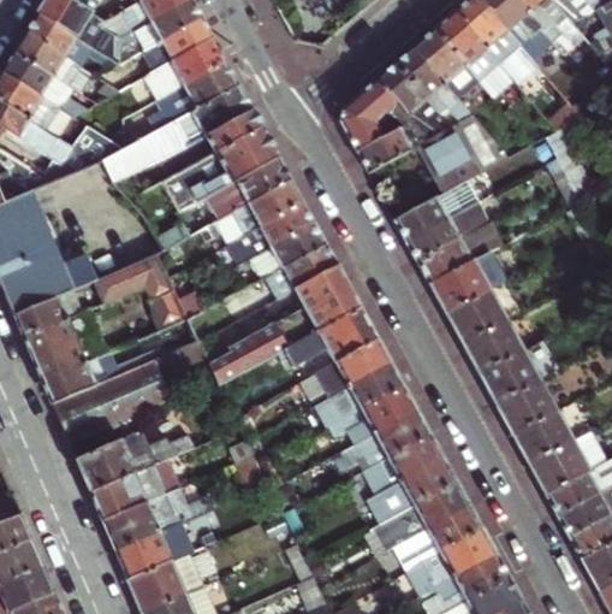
[(102,21),(83,7),(87,0),(46,0),(46,1),(37,15),(93,47),(104,28),(96,23),(102,21)]
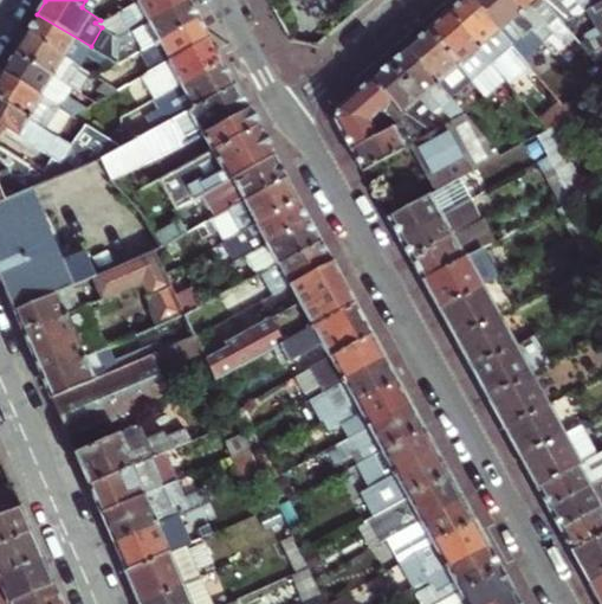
[(102,27),(115,37),(129,29),(182,0),(141,0),(140,1),(128,6),(101,20),(95,23),(102,27)]
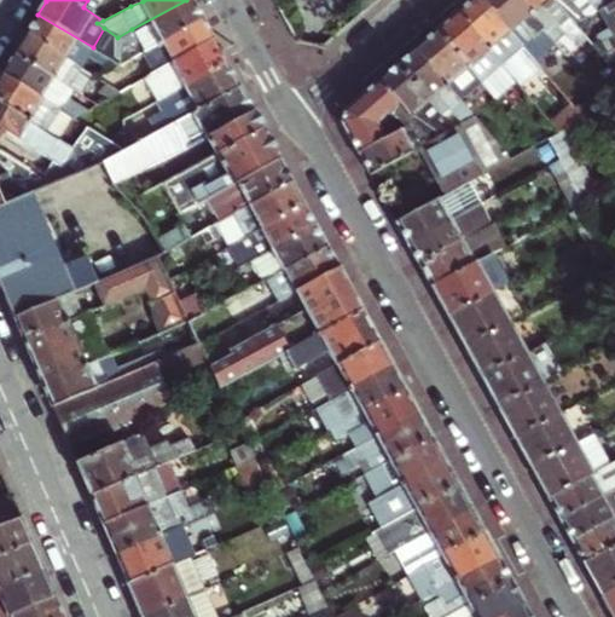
[(197,7),(192,0),(186,0),(132,29),(141,48),(203,18),(197,7)]
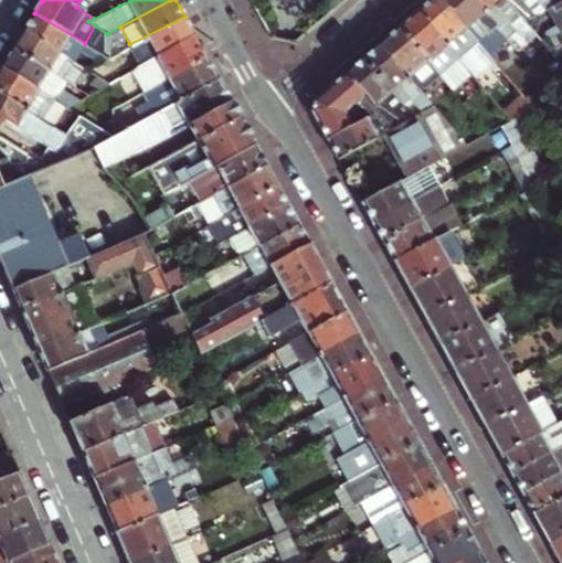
[(464,65),(484,48),(479,42),(443,0),(430,0),(427,2),(417,11),(464,65)]
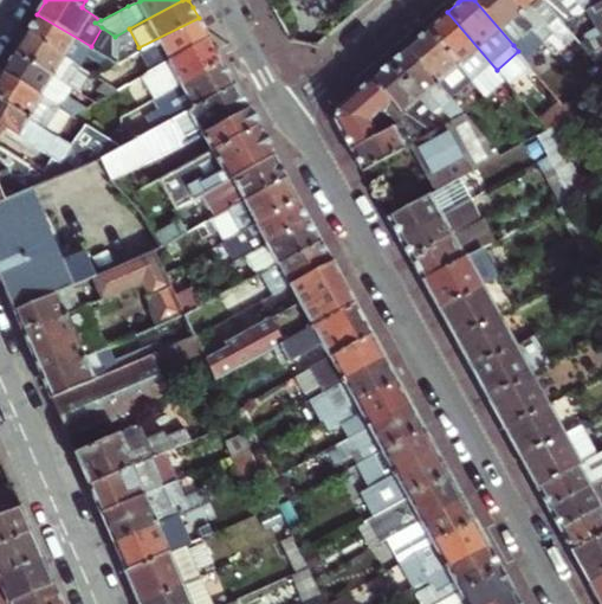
[(474,0),(513,45),(522,37),(526,43),(537,34),(507,0),(474,0)]
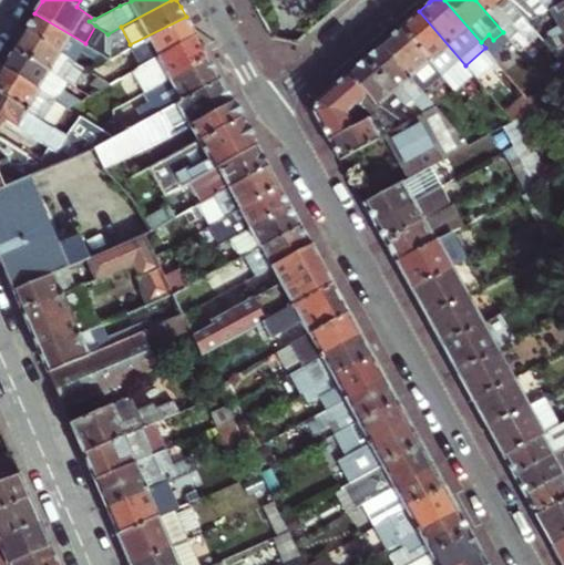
[(475,0),(503,32),(524,17),(510,0),(475,0)]
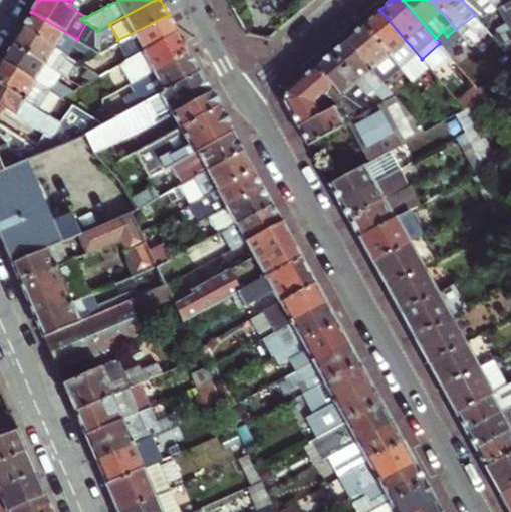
[(462,0),(475,15),(478,19),(488,13),(496,9),(489,0),(462,0)]
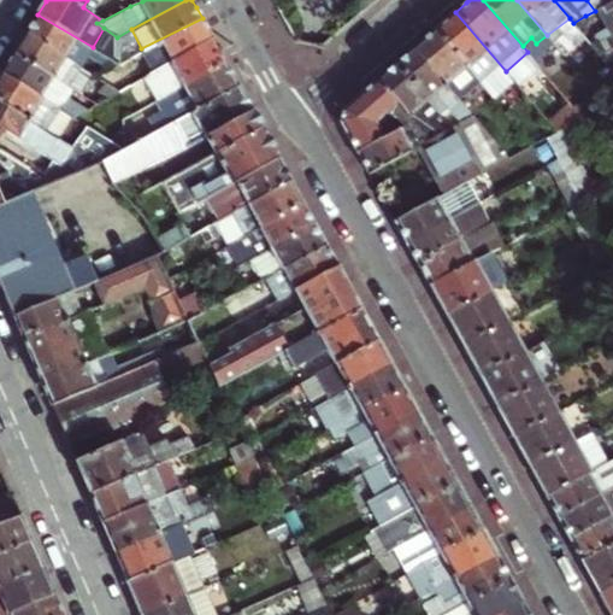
[(603,28),(607,36),(611,35),(612,33),(612,0),(611,0),(605,4),(595,11),(585,16),(573,23),(591,45),(599,41),(587,23),(602,13),(609,24),(603,28)]
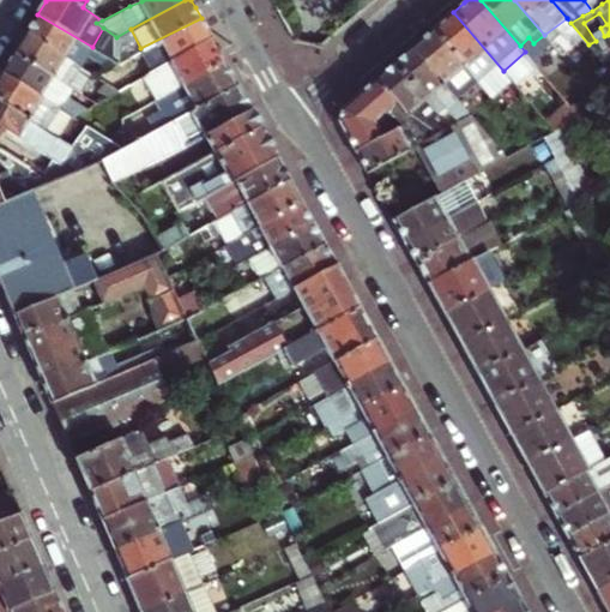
[(584,0),(592,11),(602,4),(608,0),(584,0)]
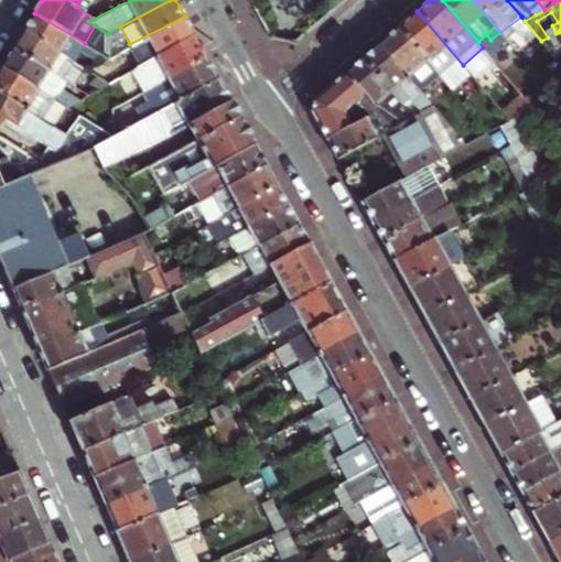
[(463,65),(417,11),(407,19),(398,26),(438,74),(452,62),(462,74),(467,69),(463,65)]
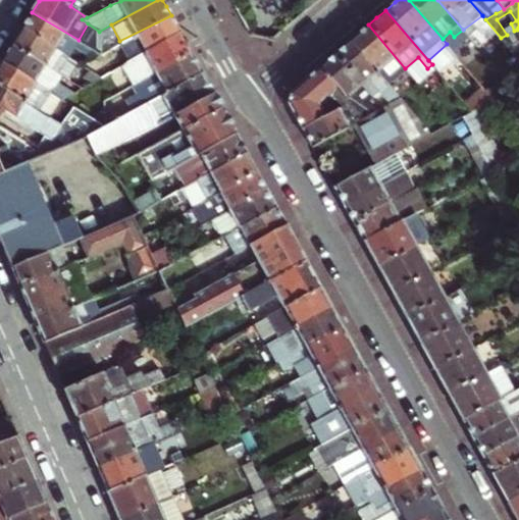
[(510,11),(497,19),(507,35),(514,31),(511,23),(516,20),(510,11)]
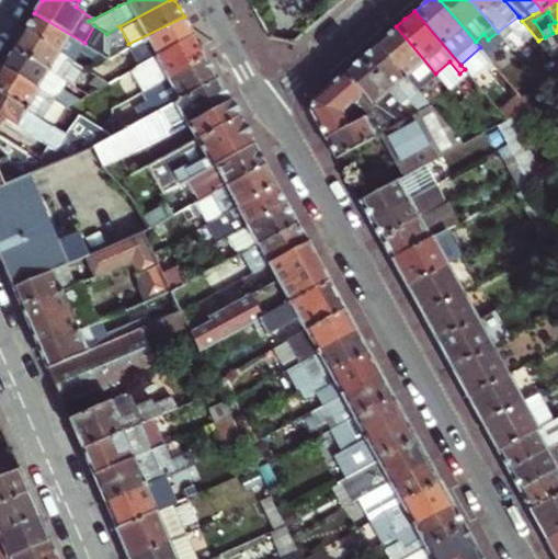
[(24,30),(75,60),(84,43),(34,13),(30,21),(24,30)]
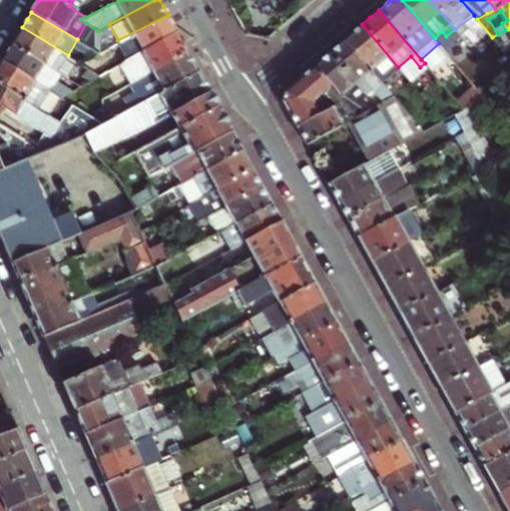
[(168,15),(117,40),(126,59),(177,31),(172,22),(168,15)]
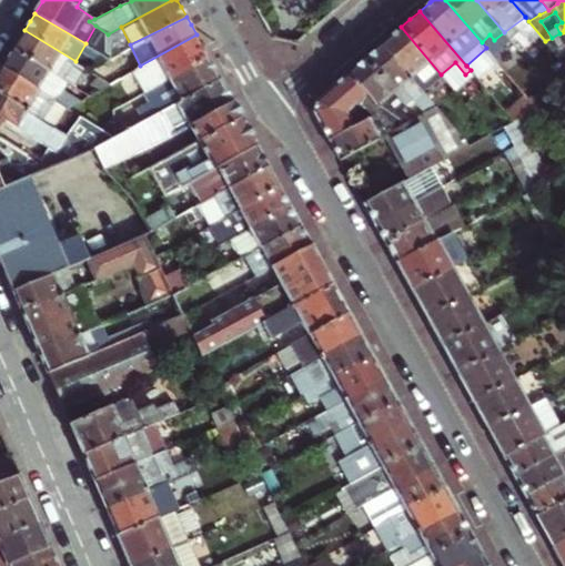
[(96,26),(86,43),(107,57),(108,34),(96,26)]
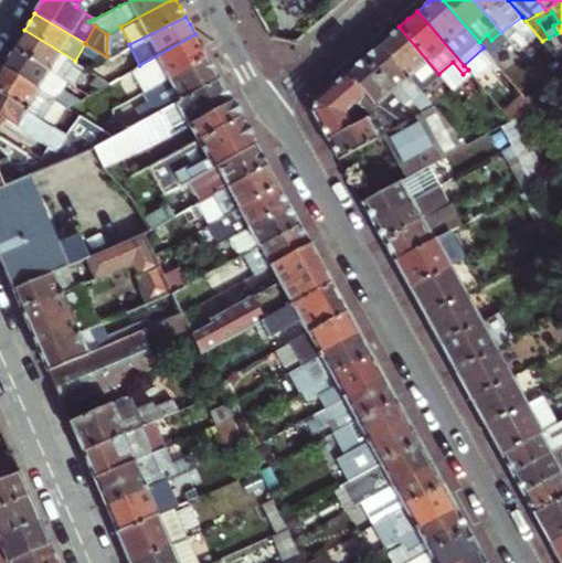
[(389,35),(379,43),(430,102),(435,96),(426,85),(438,74),(399,27),(389,35)]
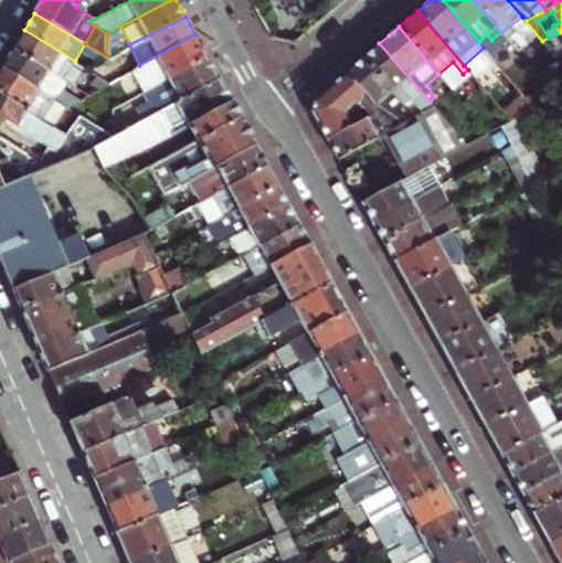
[(19,39),(13,48),(64,80),(75,61),(24,30),(19,39)]
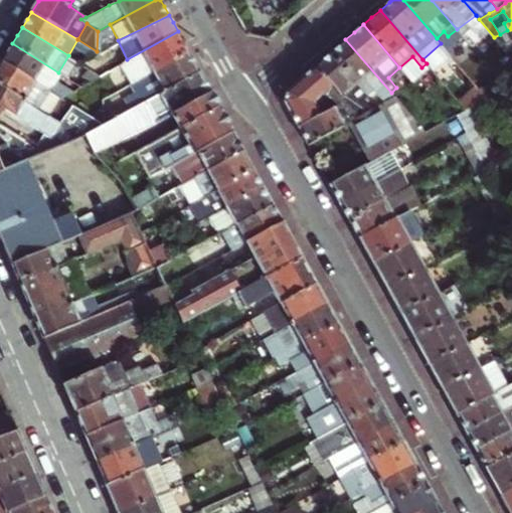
[(511,27),(510,29),(511,33),(511,37),(501,44),(504,47),(511,42),(511,27)]
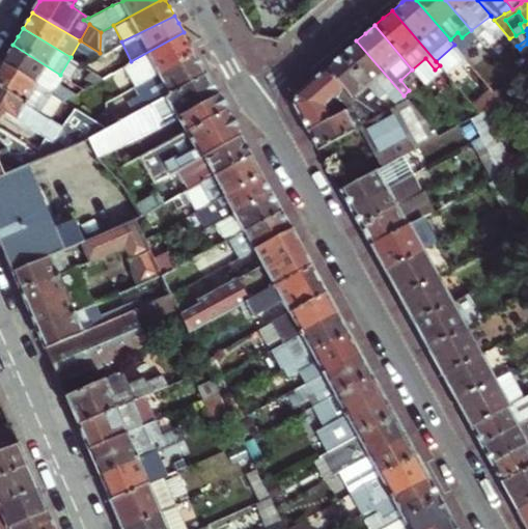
[(516,35),(509,38),(517,46),(527,38),(527,34),(526,30),(523,31),(516,35)]
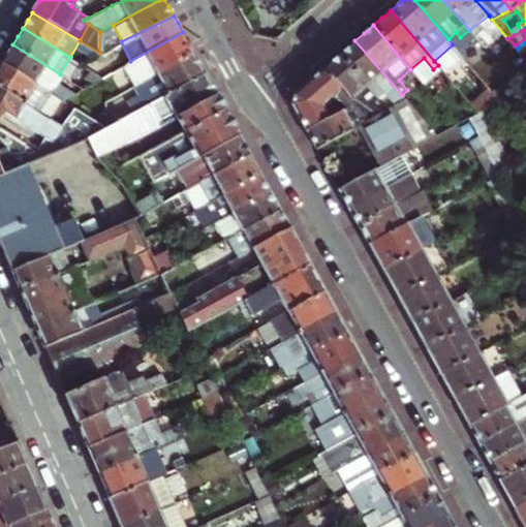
[(118,81),(152,64),(156,73),(194,53),(188,42),(183,32),(130,61),(113,71),(118,81)]
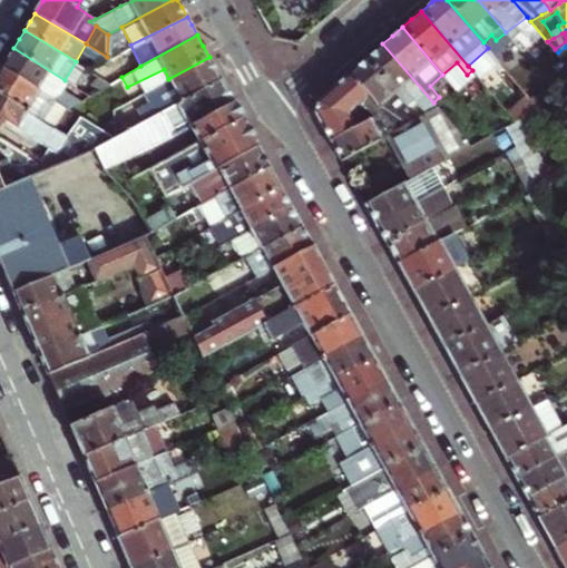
[(374,50),(365,57),(396,91),(402,85),(424,110),(434,104),(433,103),(382,43),(374,50)]
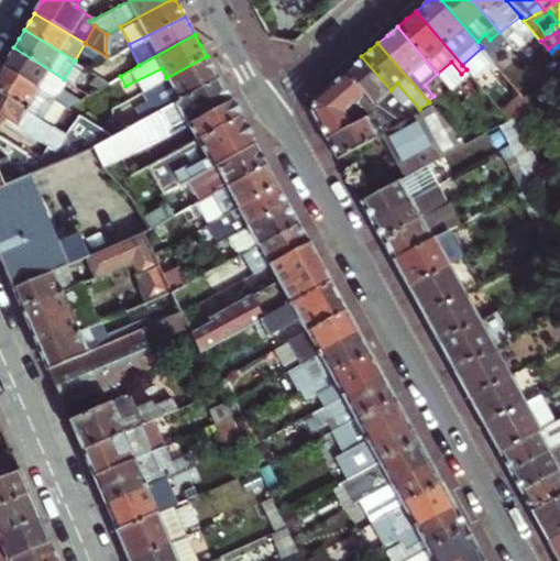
[(64,79),(13,47),(8,57),(1,67),(66,108),(67,108),(77,102),(57,90),(64,79)]
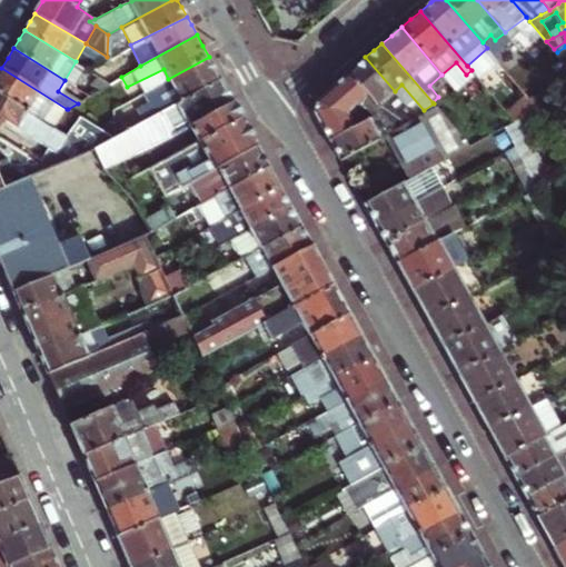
[(216,69),(209,57),(168,79),(144,92),(156,116),(158,113),(221,80),(216,69)]
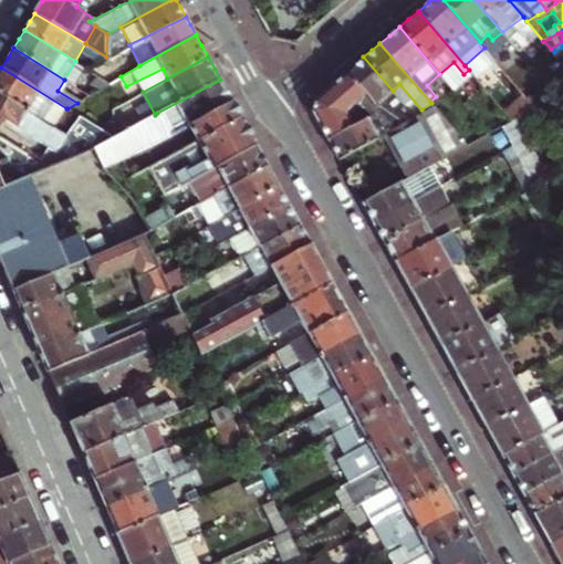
[(355,63),(347,71),(379,108),(394,125),(405,118),(386,96),(393,91),(363,56),(355,63)]
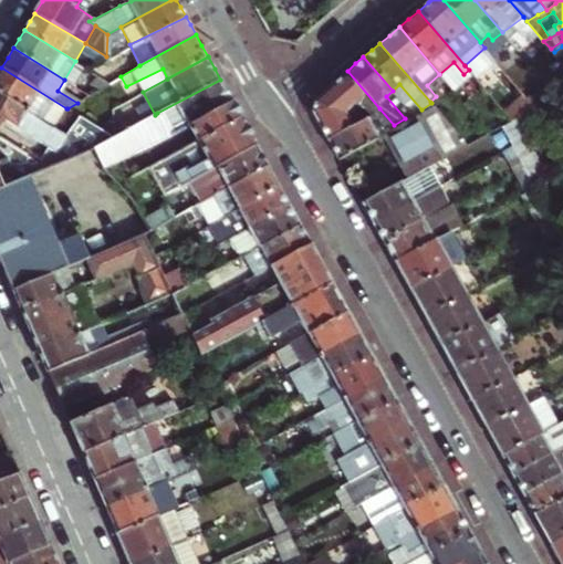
[(0,94),(55,128),(66,108),(1,68),(0,69),(0,94)]
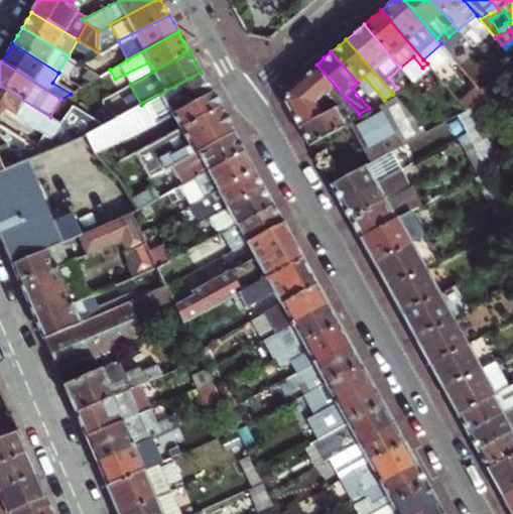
[(284,103),(296,124),(321,112),(314,100),(326,91),(337,103),(340,101),(346,99),(316,65),(286,90),(285,98),(284,103)]
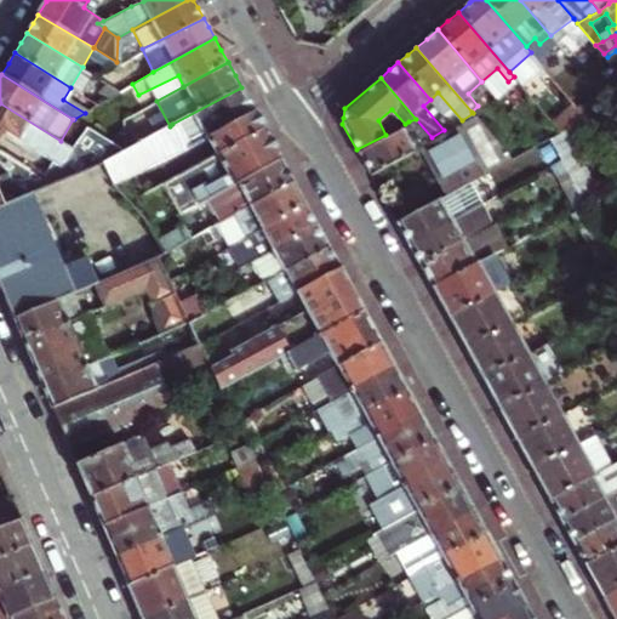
[(108,84),(101,95),(107,98),(119,90),(108,84)]
